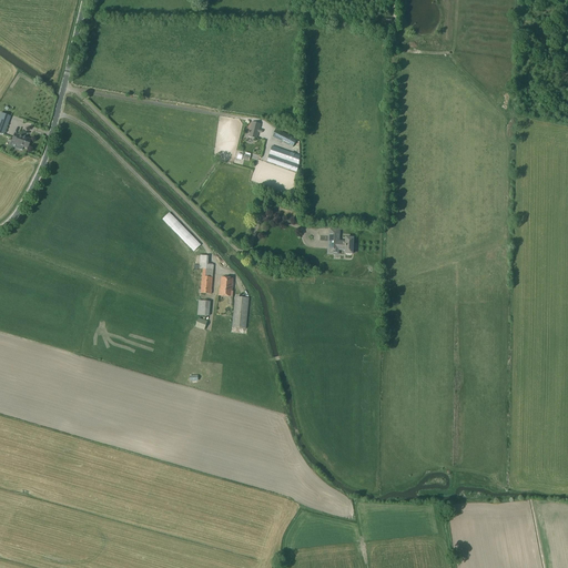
[(1,113),(0,114),(0,133),(3,135),(10,117),(1,113)]
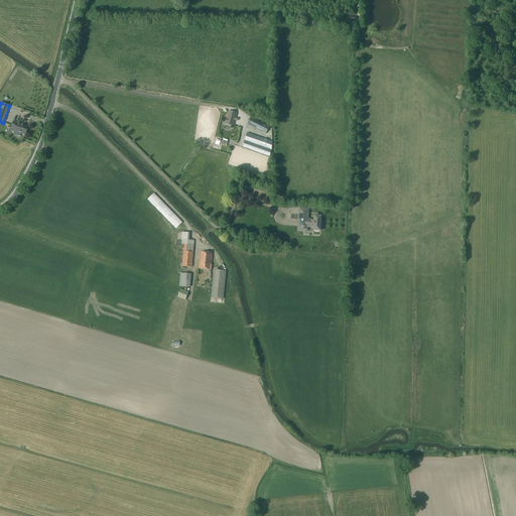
[(237,121),(238,119),(236,118),(237,113),(229,111),(226,124),(233,126),(235,120),(237,121)]
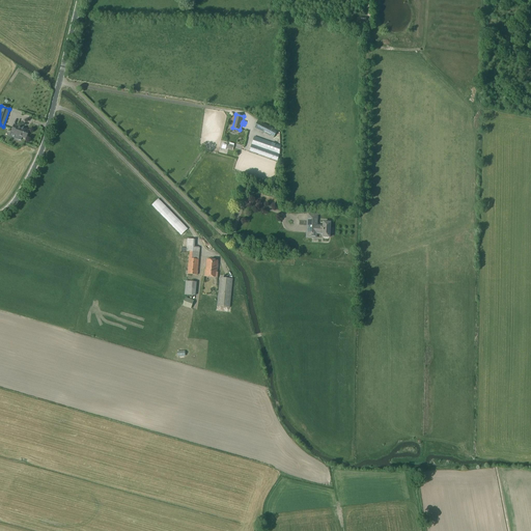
[(277,131),(258,121),(254,129),(273,138),(277,131)]
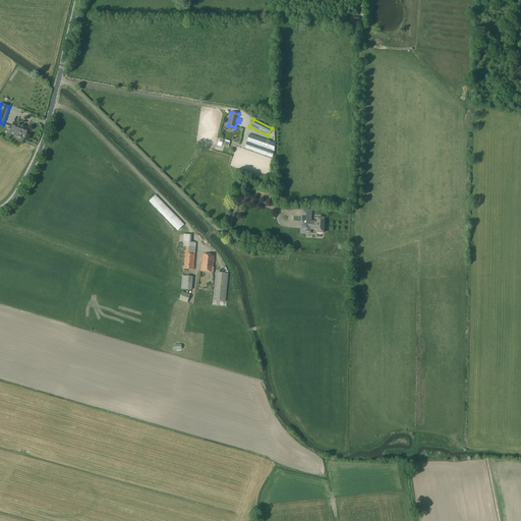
[(13,123),(11,129),(14,130),(13,132),(24,136),(25,134),(26,134),(27,131),(26,130),(27,128),(13,123)]
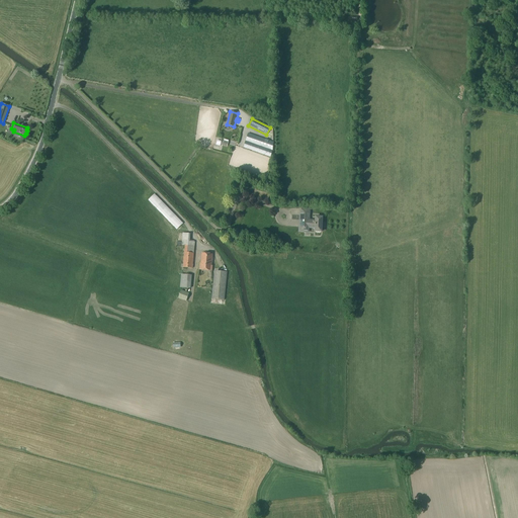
[(272,151),(273,143),(248,134),(244,148),(270,158),(272,151)]
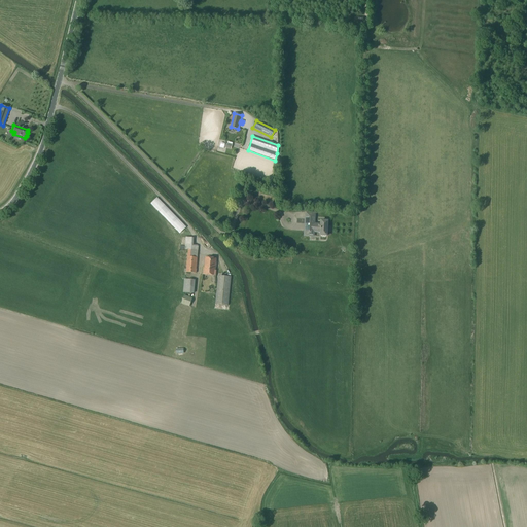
[(224,148),(221,147),(222,140),(217,139),(215,150),(223,152),(224,148)]
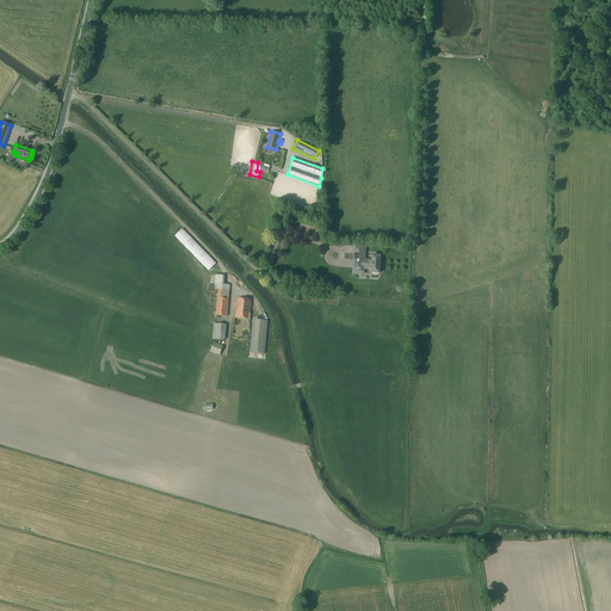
[(215,265),(181,230),(176,236),(209,271),(215,265)]
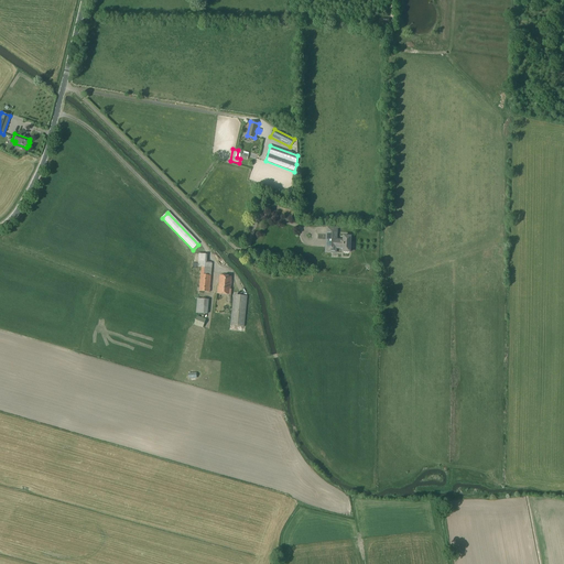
[(337,228),(328,228),(327,240),(331,240),(329,242),(332,242),(332,248),(344,248),(343,252),(350,252),(350,248),(349,248),(349,241),(350,241),(350,237),(344,237),(344,240),(337,240),(337,228)]
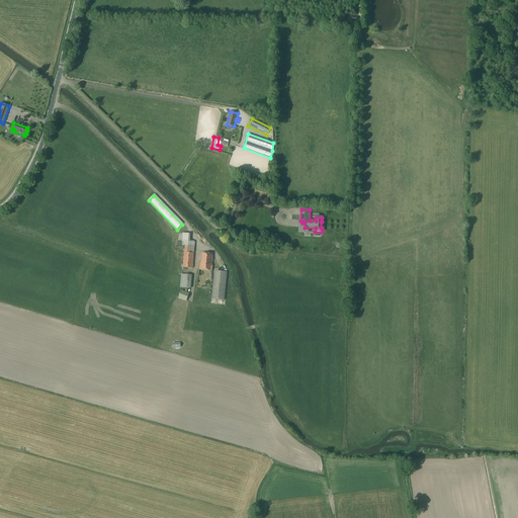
[(183,268),(192,269),(195,243),(189,242),(190,234),(183,234),(182,245),(185,246),(183,268)]
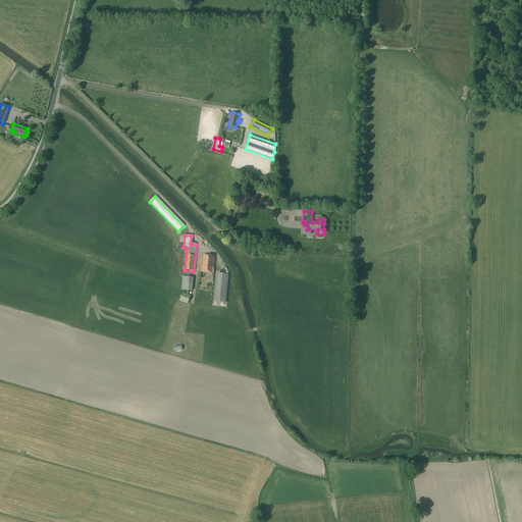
[(202,266),(201,266),(201,272),(214,274),(214,268),(213,268),(214,256),(203,255),(202,266)]
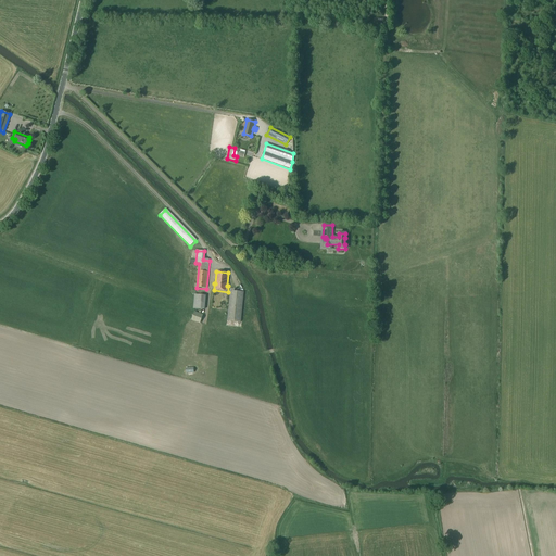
[(241,323),(243,292),(230,291),(227,321),(241,323)]
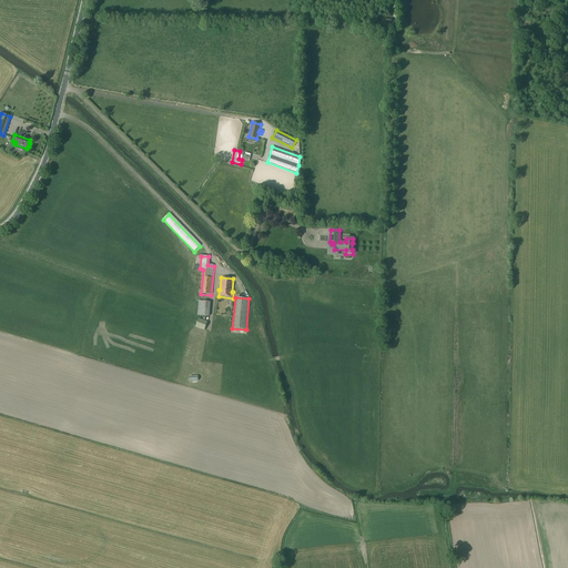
[(211,302),(199,301),(198,316),(209,317),(211,302)]
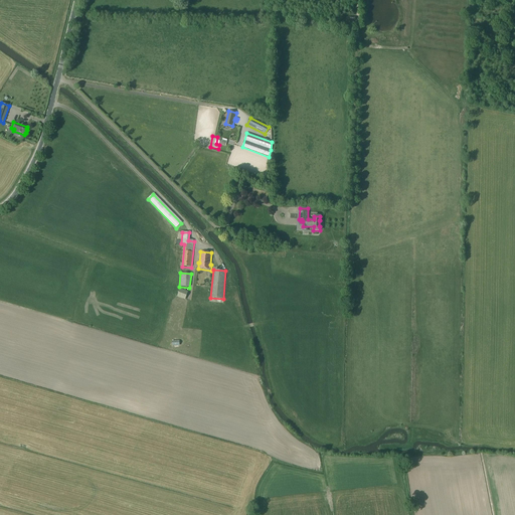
[(180,289),(177,297),(185,300),(188,292),(180,289)]
